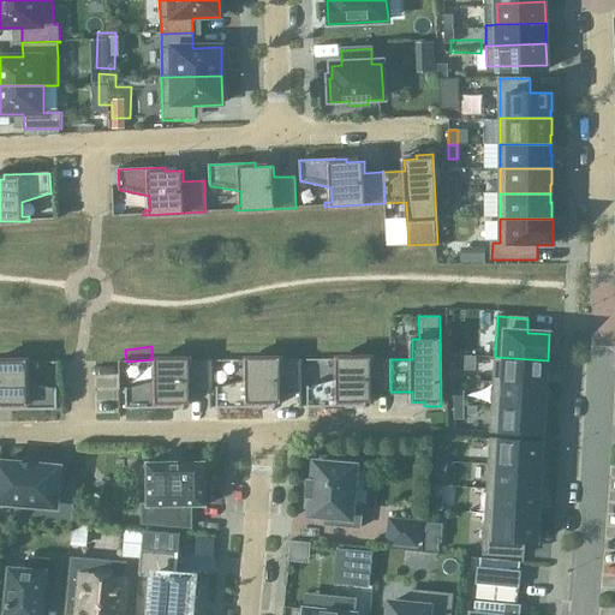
[(454,371),(464,371),(464,357),(454,356),(454,371)]
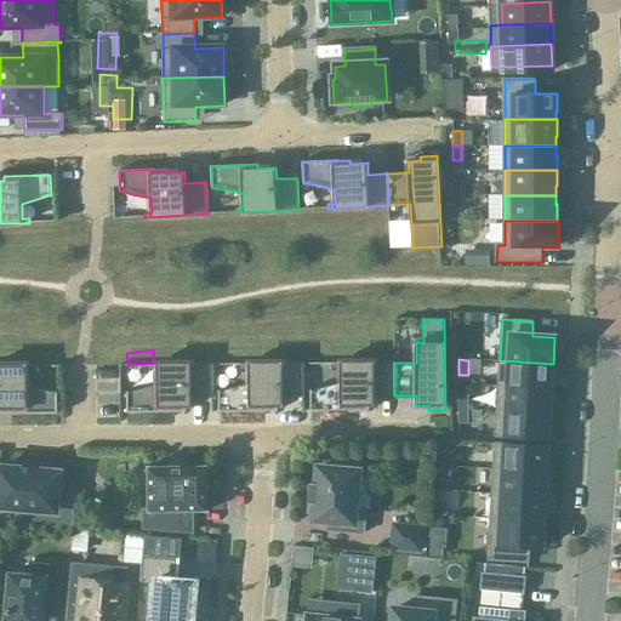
[(499,386),(552,388),(552,387),(550,387),(551,380),(552,380),(553,364),(500,360),(499,386)]
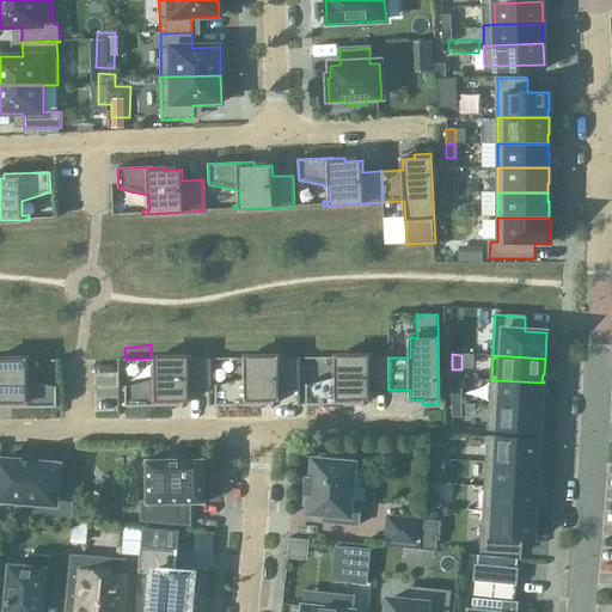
[(389,390),(389,357),(329,359),(329,363),(336,363),(336,377),(308,385),(306,385),(306,405),(353,405),(353,401),(369,401),(369,390),(387,390),(389,390)]
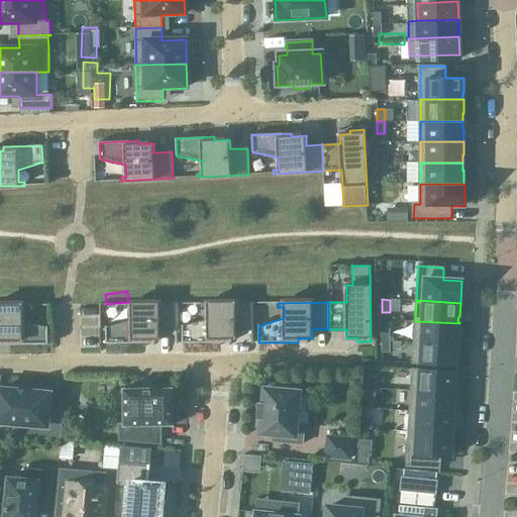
[(253,329),(253,303),(202,303),(202,307),(207,307),(207,319),(184,325),(183,325),(183,343),(221,342),(221,339),(236,339),(236,329),(253,329)]
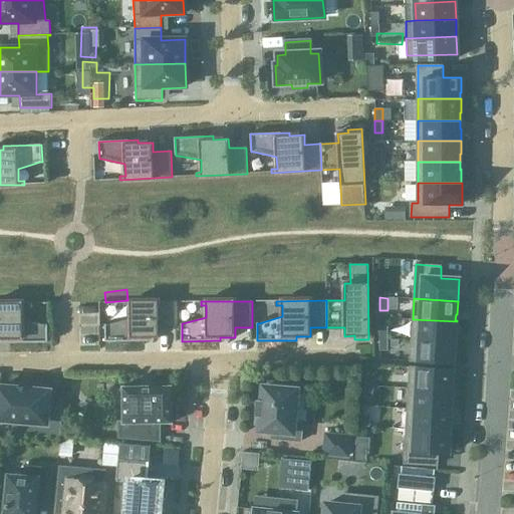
[(177,328),(177,302),(124,302),(124,306),(131,306),(131,318),(107,324),(105,324),(105,341),(144,341),(144,338),(159,337),(159,328),(177,328)]
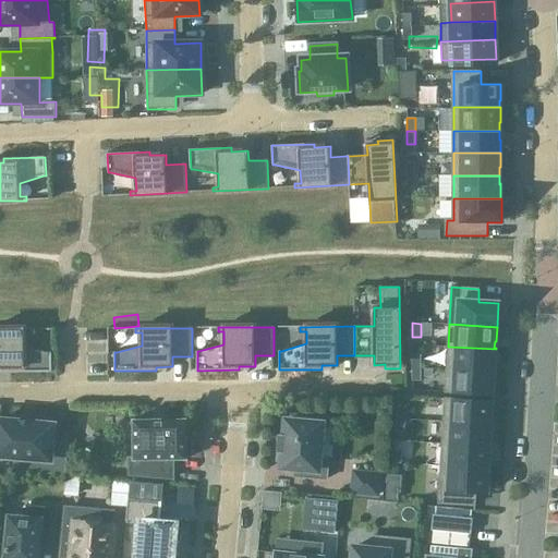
[(25,347),(25,334),(31,334),(31,329),(0,329),(0,367),(11,368),(11,372),(52,372),(52,352),(50,352),(25,347)]
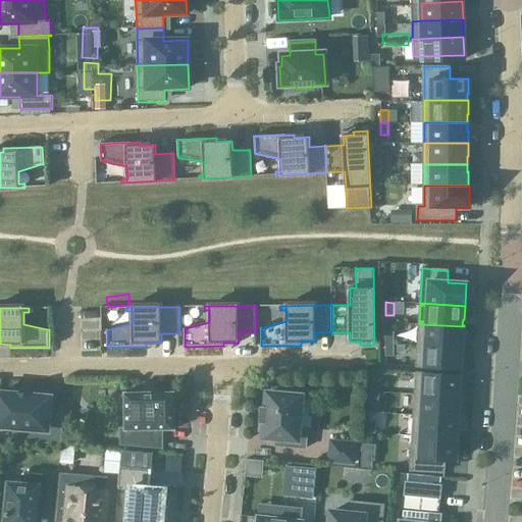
[(418,346),(461,348),(461,340),(463,340),(464,326),(419,324),(418,346)]
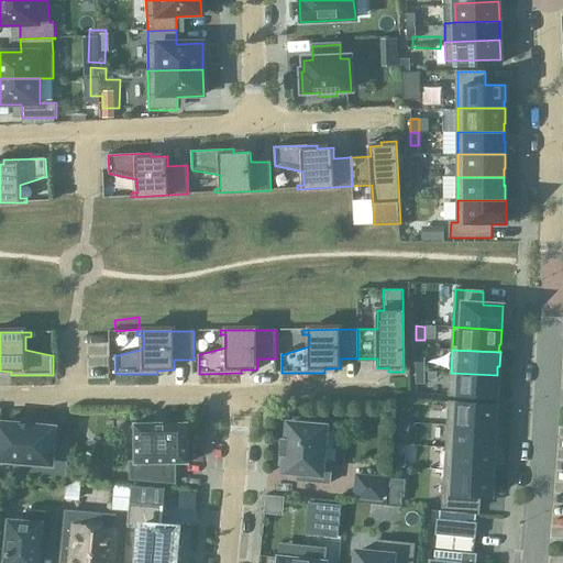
[(417,372),(426,371),(424,357),(417,357),(417,372)]
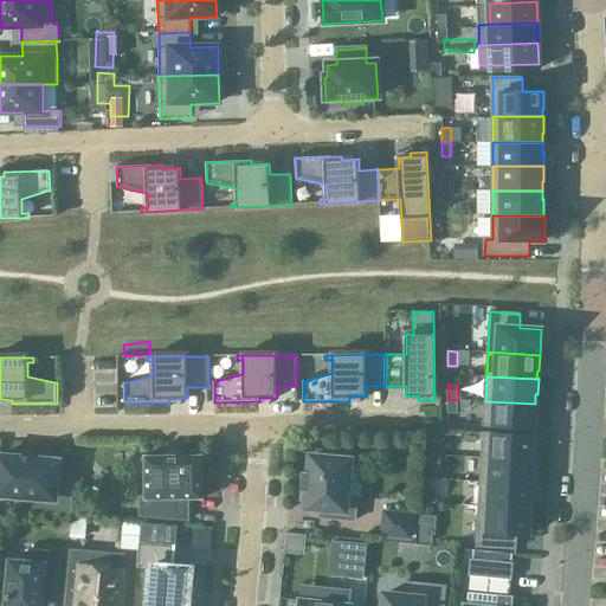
[(458,399),(449,400),(449,414),(458,414),(458,399)]
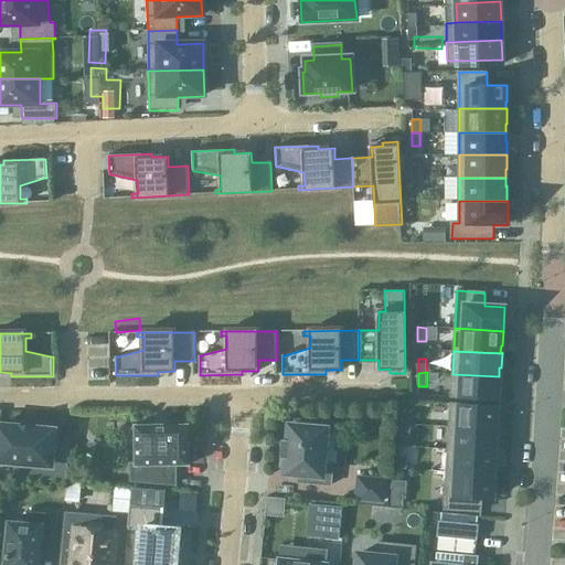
[(499,376),(452,374),(451,397),(499,400),(500,385),(499,385),(499,376)]
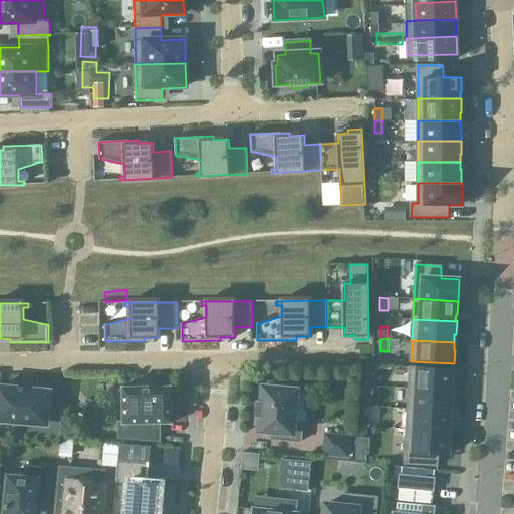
[(409,389),(451,391),(452,383),(453,383),(454,369),(410,367),(409,389)]
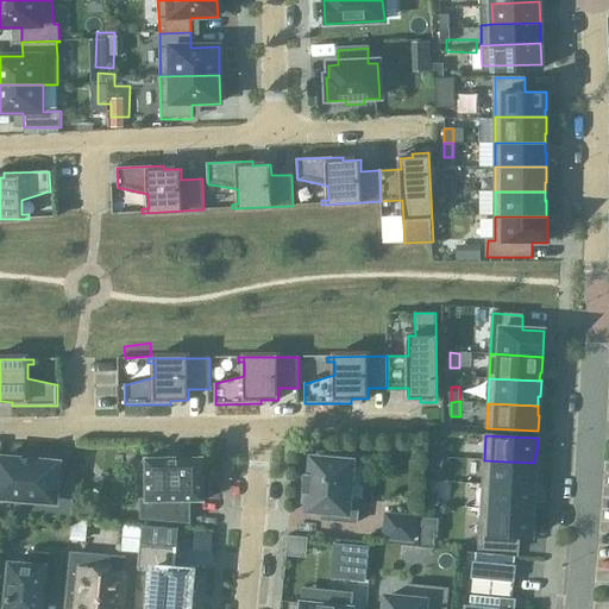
[(433,457),(443,458),(444,444),(434,443),(433,457)]
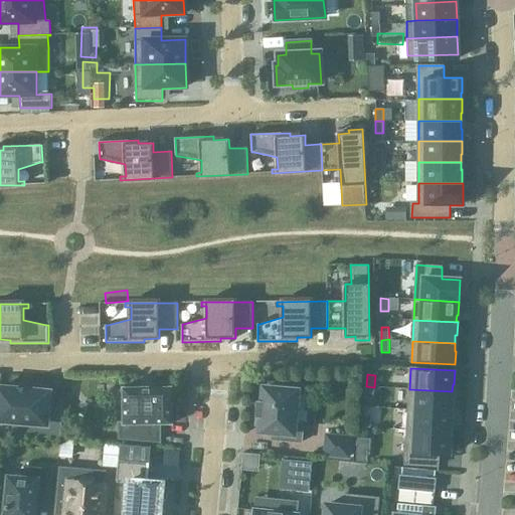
[(374,387),(366,386),(365,398),(373,399),(374,387)]
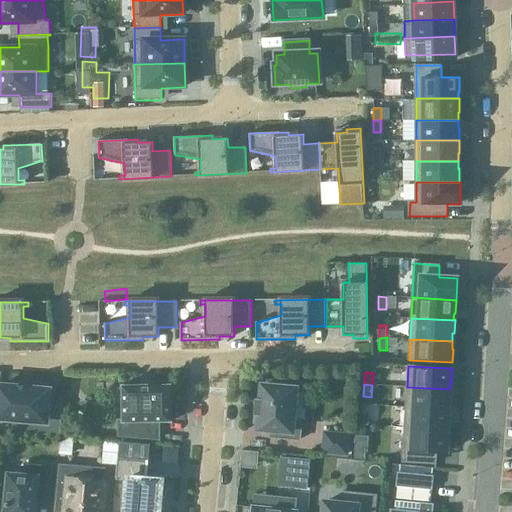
[(62,403),(48,402),(49,390),(31,388),(18,386),(18,387),(0,385),(0,417),(15,419),(13,431),(59,435),(62,403)]
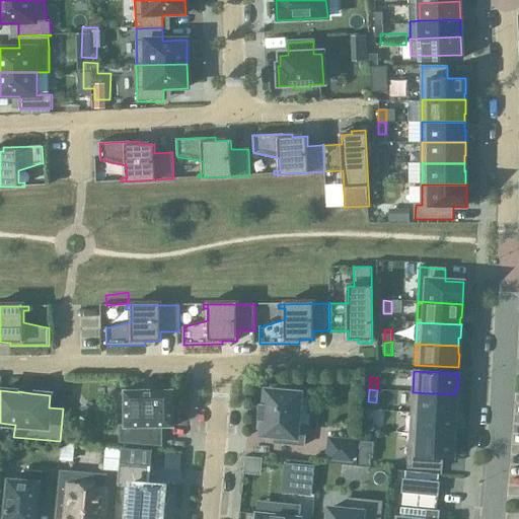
[(174,428),(173,390),(124,390),(124,392),(125,392),(125,426),(121,426),(121,442),(161,445),(161,427),(172,427),(172,428),(174,428)]
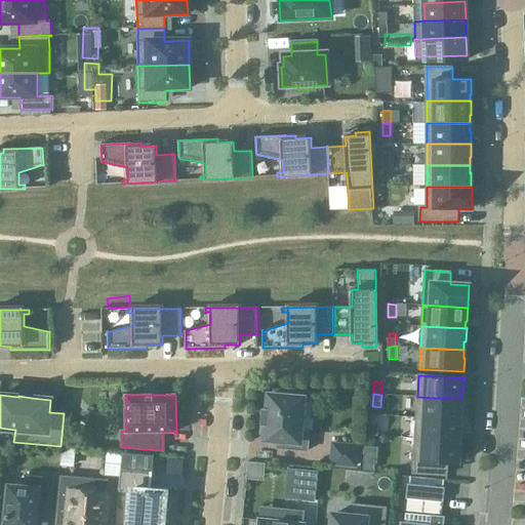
[(304,399),(270,396),(269,411),(264,411),(263,423),(268,425),(266,440),(278,441),(277,448),(308,451),(310,432),(300,431),(304,399)]
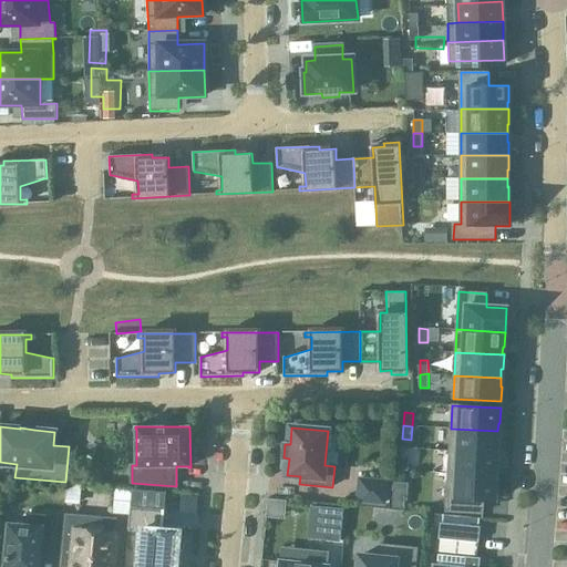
[(450,451),(498,454),(498,440),(497,440),(497,431),(451,429),(450,451)]
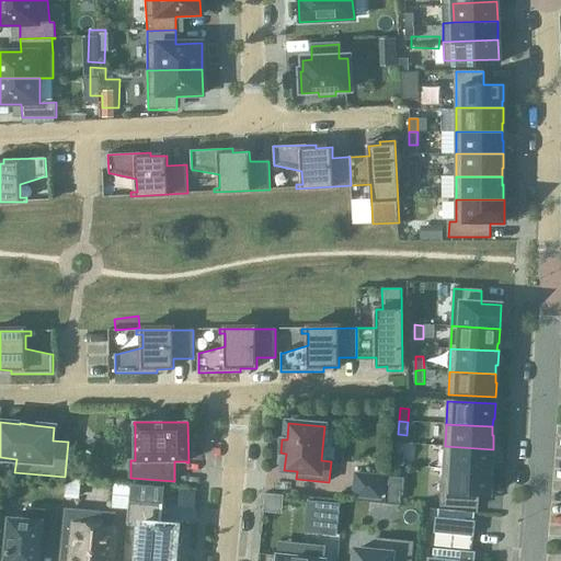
[(493,449),(445,446),(444,469),(490,471),(490,462),(492,464),(493,449)]
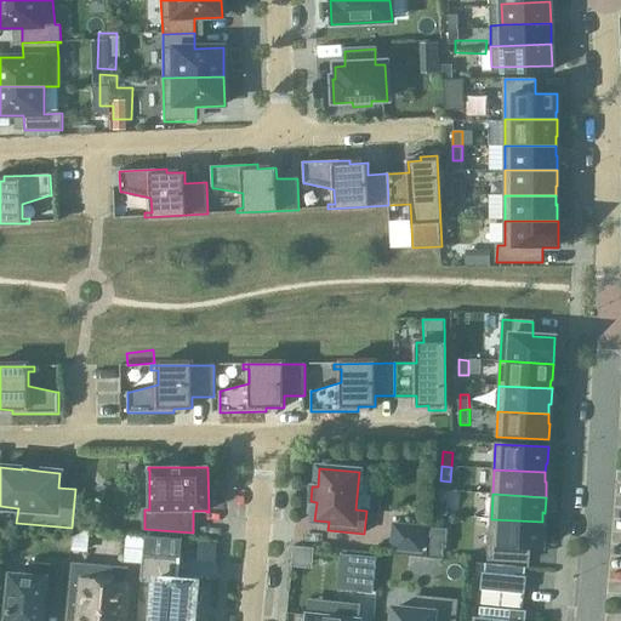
[(439,501),(438,516),(448,517),(449,501),(439,501)]
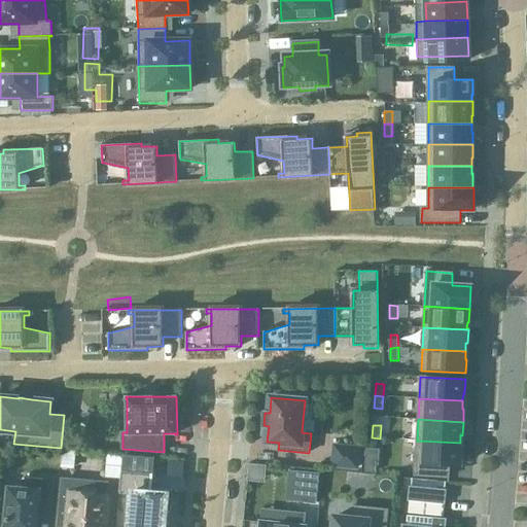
[(79,458),(80,438),(66,438),(65,457),(79,458)]
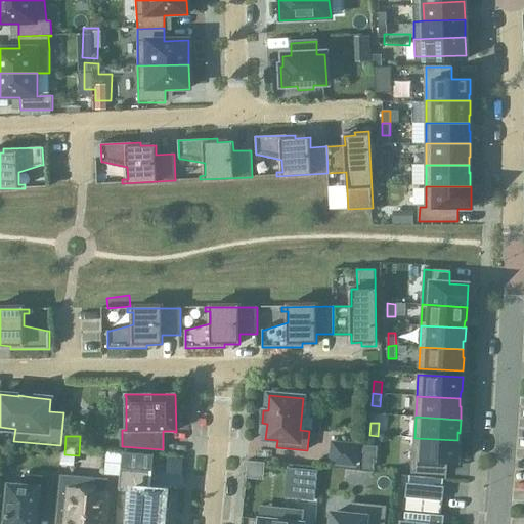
[(457,440),(415,438),(412,473),(446,475),(447,463),(457,464),(459,448),(457,448),(457,440)]
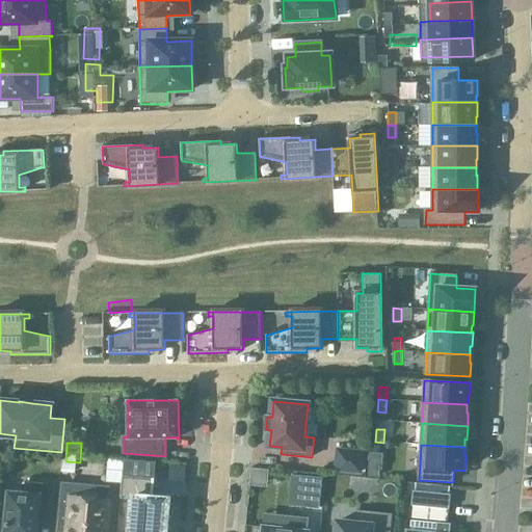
[(170,463),(169,476),(185,476),(186,464),(170,463)]
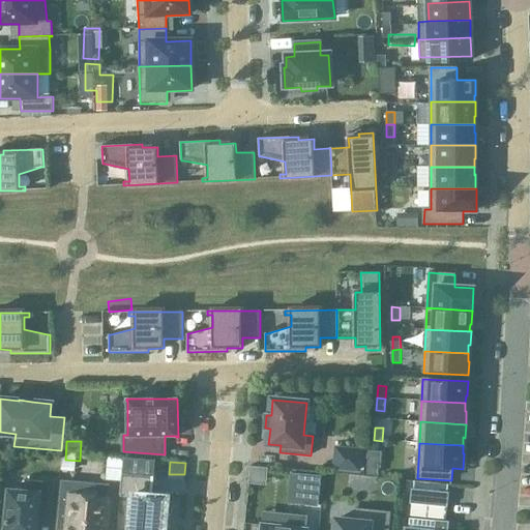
[(152,496),(153,477),(122,474),(120,495),(133,496),(129,529),(165,529),(168,497),(152,496)]
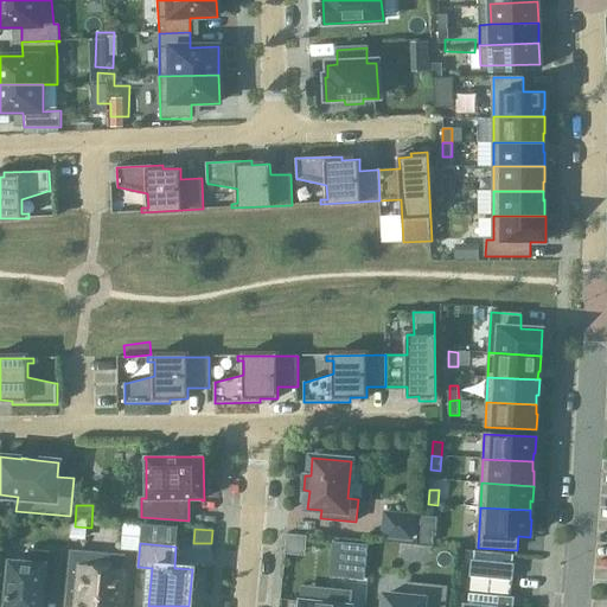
[(366,547),(333,543),(332,560),(346,561),(345,577),(364,580),(366,547)]
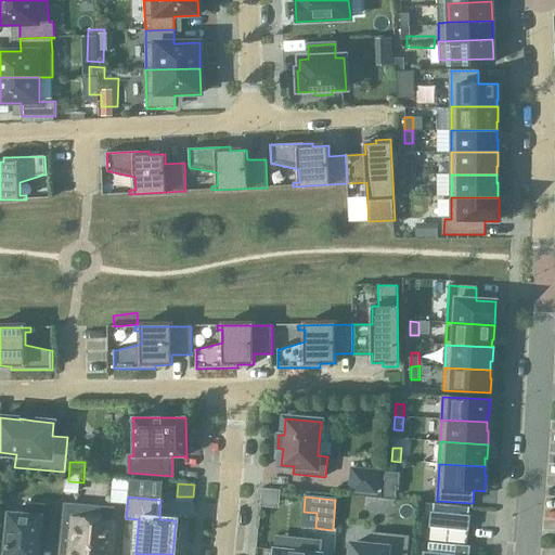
[(54,536),(57,504),(29,502),(28,514),(10,513),(5,554),(38,554),(40,534),(54,536)]
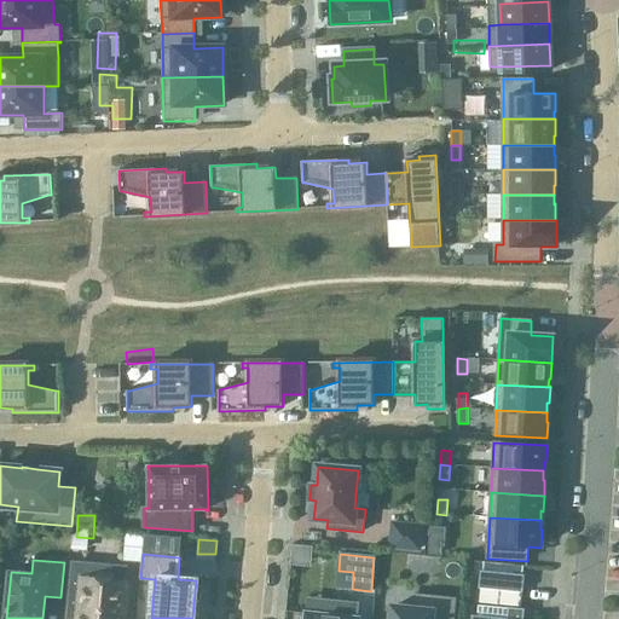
[(74,563),(68,618),(120,618),(123,583),(87,579),(88,565),(74,563)]
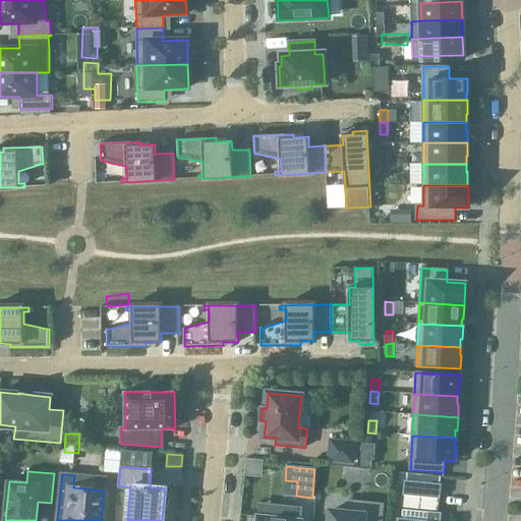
[(405,481),(403,496),(440,499),(442,484),(405,481)]
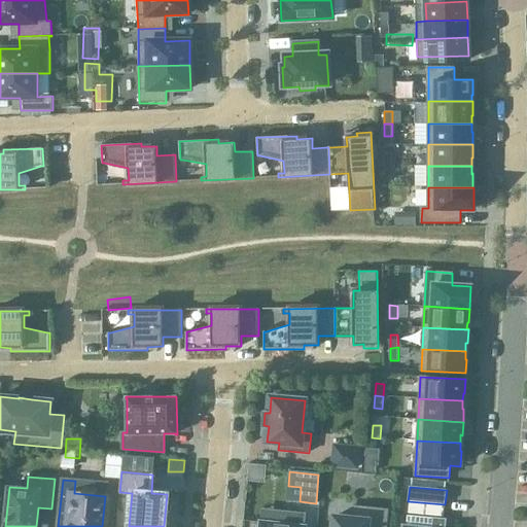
[(352,519),(335,517),(334,526),(386,526),(388,510),(353,506),(352,519)]
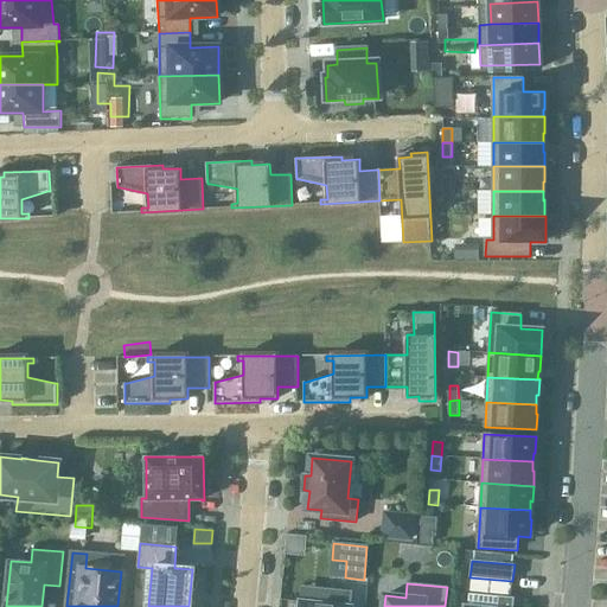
[(299,606),(351,606),(352,593),(332,590),(331,605),(300,601),(299,606)]
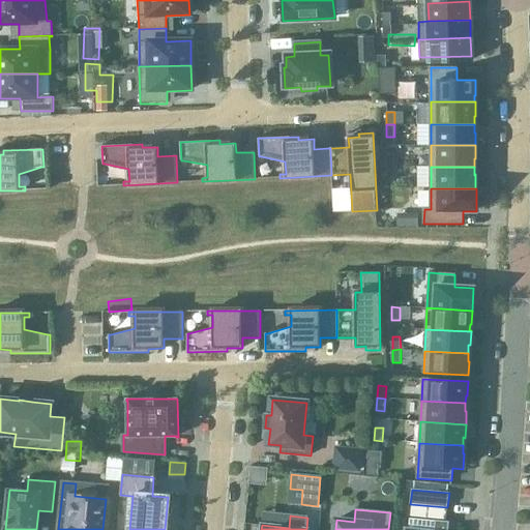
[(449,529),(450,523),(437,521),(437,522),(411,519),(410,529),(449,529)]
